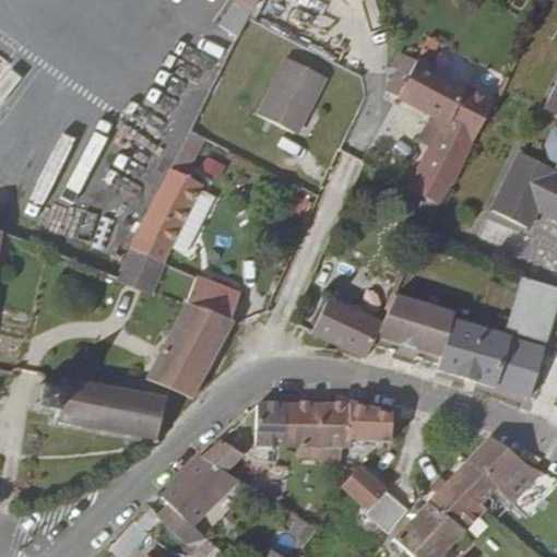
[(236,0),(220,23),(238,36),(257,0),(236,0)]
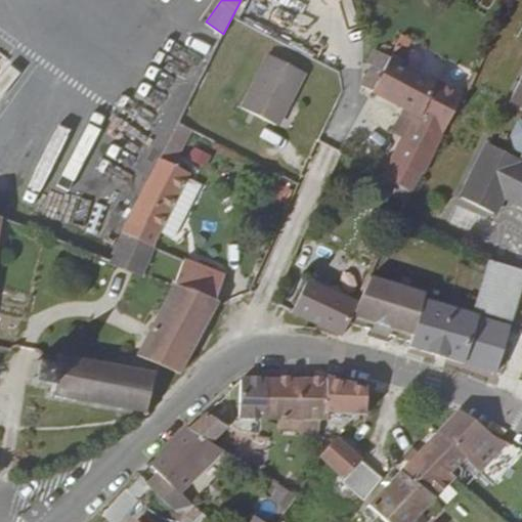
[(391,55),(399,60),(411,39),(402,34),(391,55)]
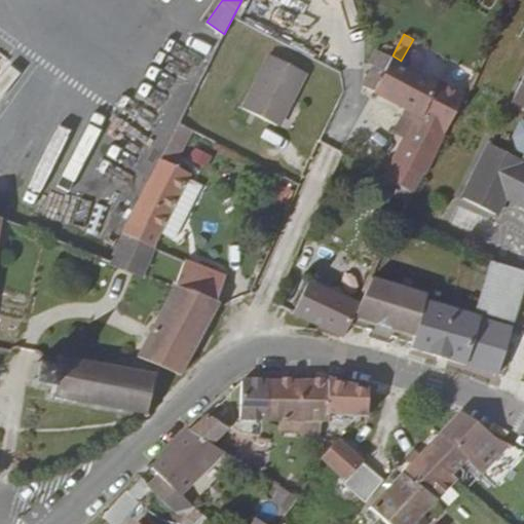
[(423,116),(434,97),(456,109),(464,94),(401,61),(393,55),(378,48),(371,62),(375,65),(365,85),(407,107),(423,116)]
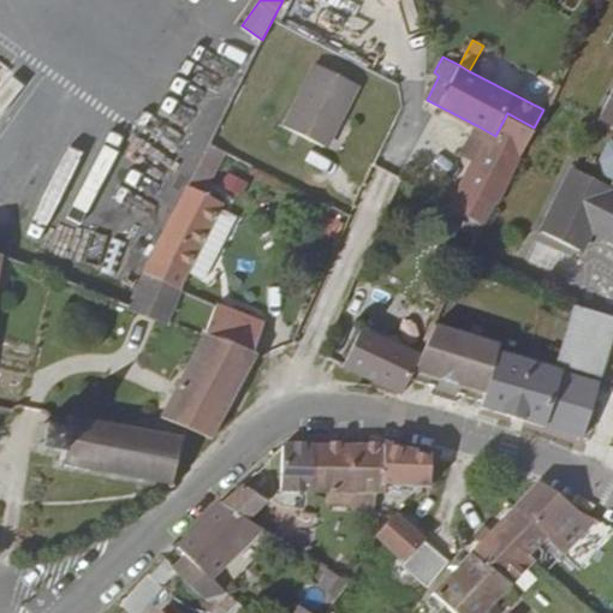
[(285,124),(326,146),(340,115),(343,117),(359,84),(316,61),(285,124)]
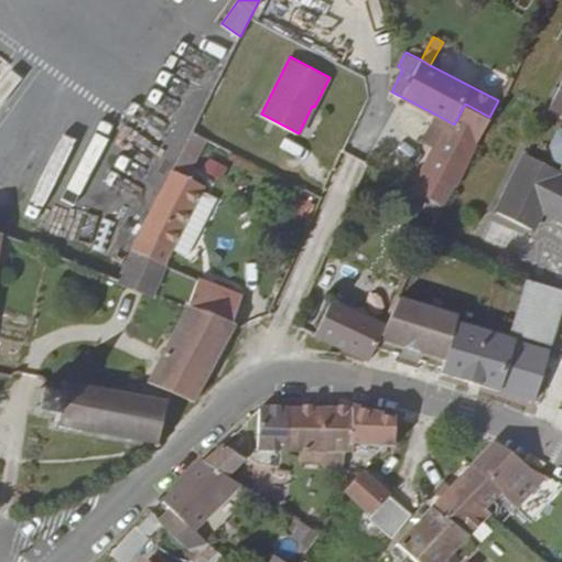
[(158,142),(179,92),(151,80),(130,130),(158,142)]
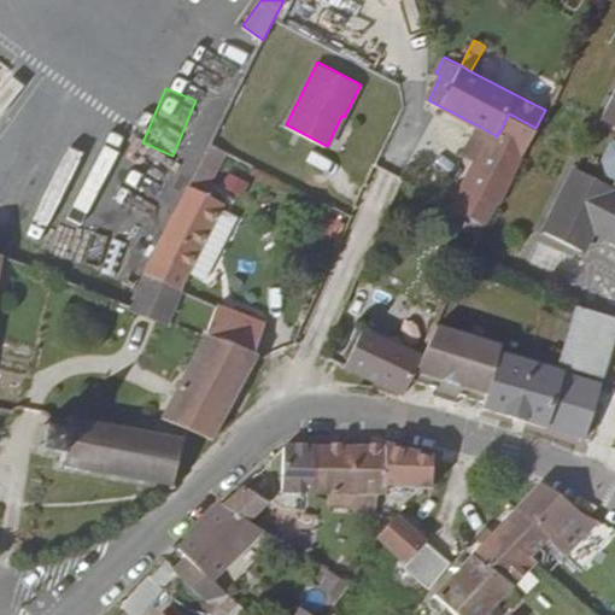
[(614,93),(604,115),(614,119),(614,189),(614,186),(578,168),(545,230),(584,250),(595,228),(614,238),(614,93)]
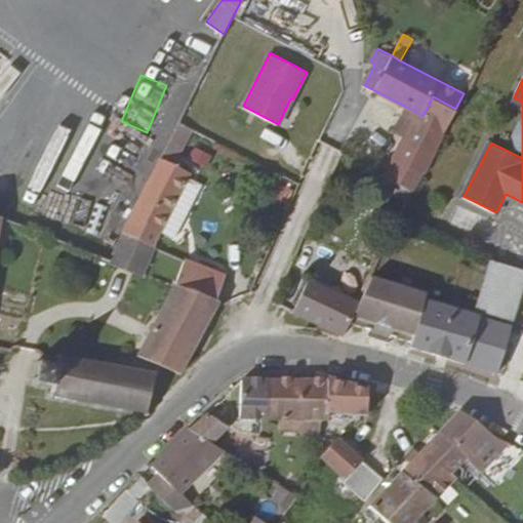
[(420,120),(433,126),(437,118),(448,124),(455,109),(433,96),(423,116),(420,120)]
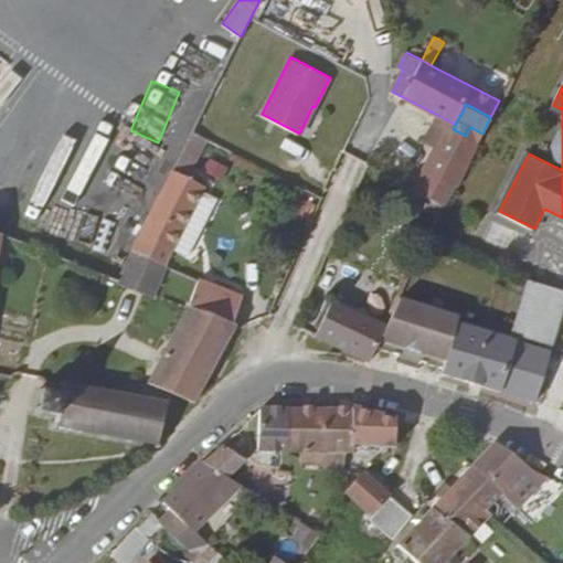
[(425,140),(436,147),(447,126),(453,129),(455,125),(437,115),(425,140)]
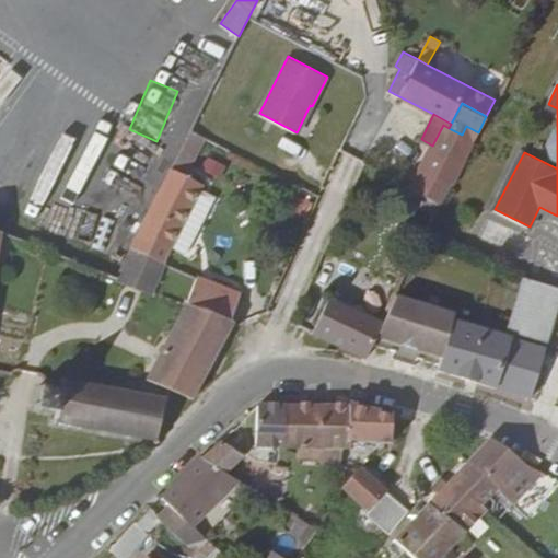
[(432,146),(420,170),(452,186),(478,132),(466,126),(462,135),(449,128),(443,125),(432,146)]
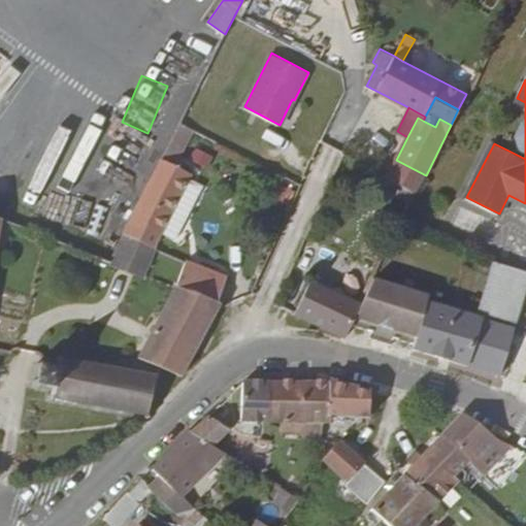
[(192,163),(210,168),(216,153),(197,146),(192,163)]
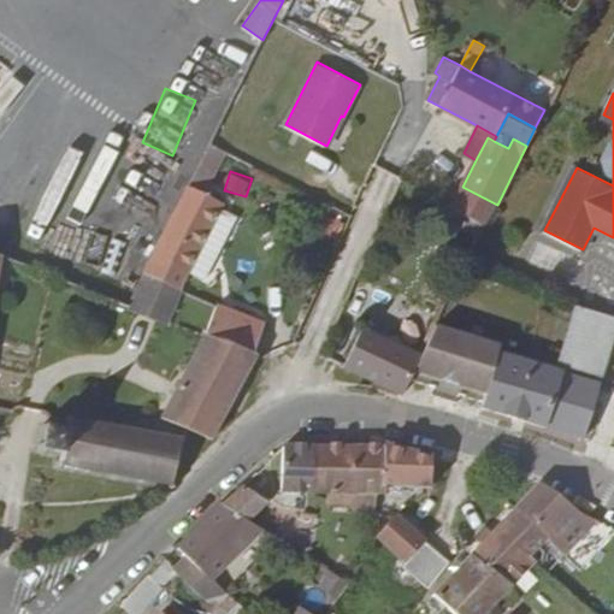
[(182,289),(225,204),(189,186),(145,272),(182,289)]
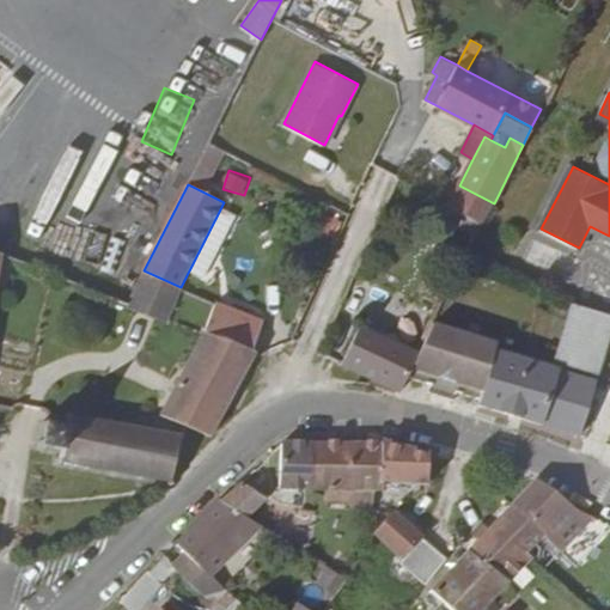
[(452,207),(483,224),(493,205),(494,203),(459,185),(449,205),(452,207)]
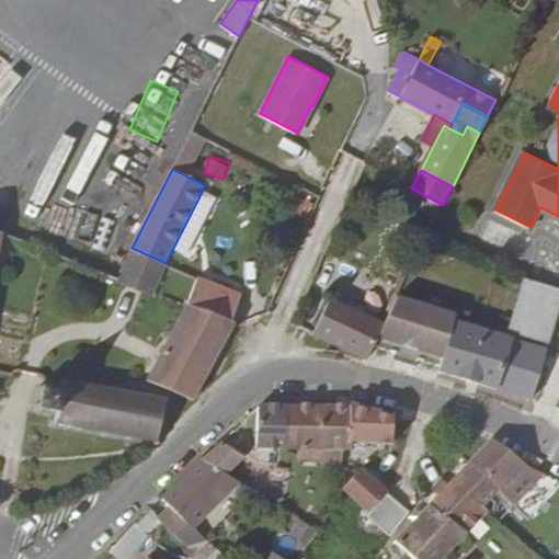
[(414,190),(409,200),(438,215),(443,205),(414,190)]
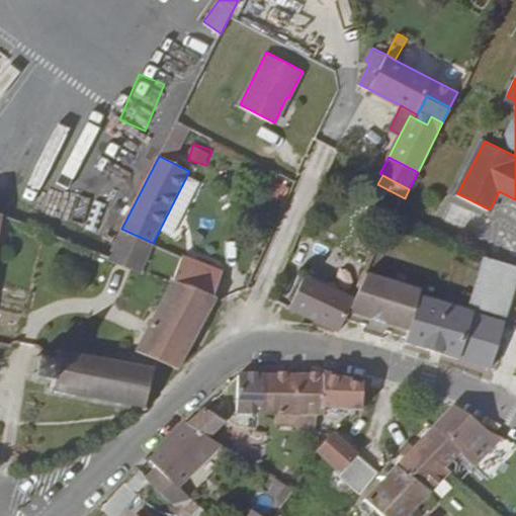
[(2,213),(0,225),(0,238),(4,241),(9,217),(2,213)]
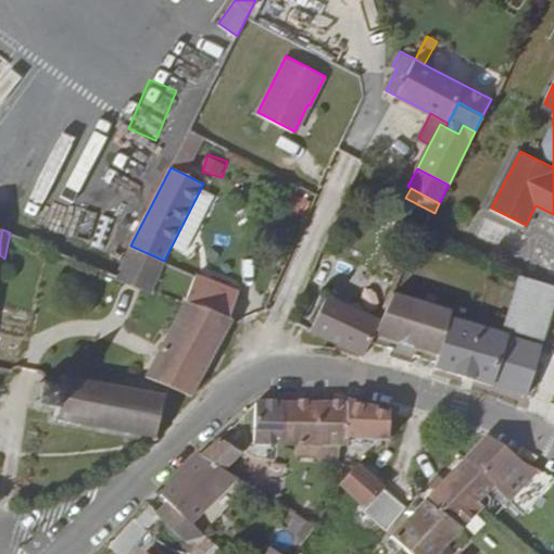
[(164,261),(130,246),(116,274),(116,275),(151,290),(164,261)]
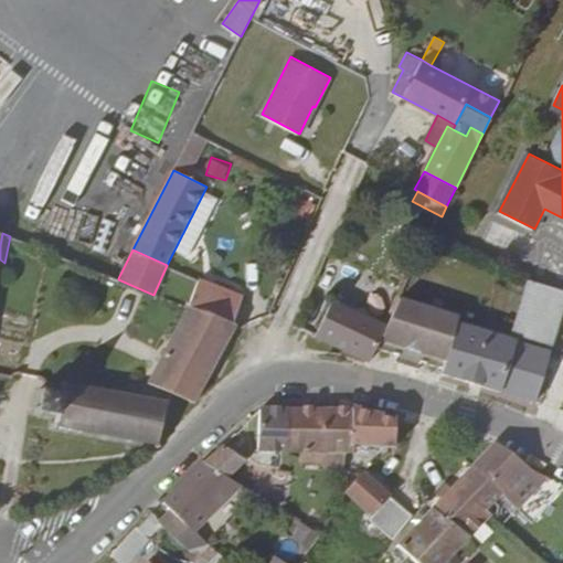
[(189,305),(233,322),(243,296),(200,279),(189,305)]
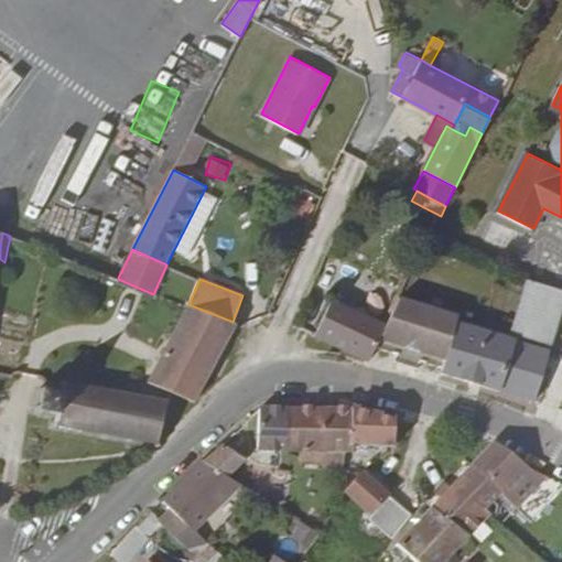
[(515,333),(552,343),(561,310),(561,288),(531,280),(515,333)]
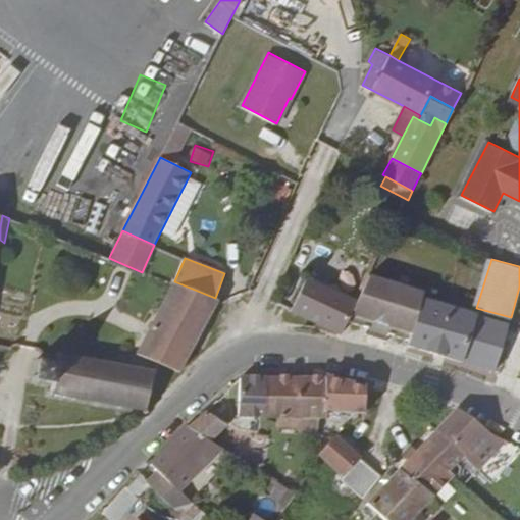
[(423,291),(370,274),(358,301),(348,320),(368,326),(370,326),(379,321),(382,322),(387,332),(391,333),(410,340),(409,344),(496,370),(509,324),(422,298),(423,291)]
